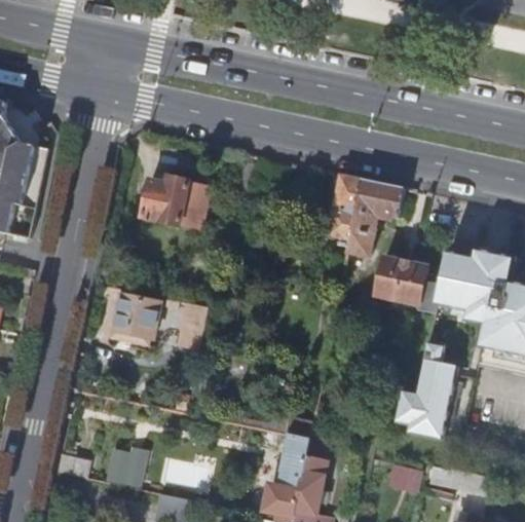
[(0,228),(30,235),(47,146),(12,139),(7,141),(0,129),(0,124),(2,123),(6,102),(0,100),(0,228)]
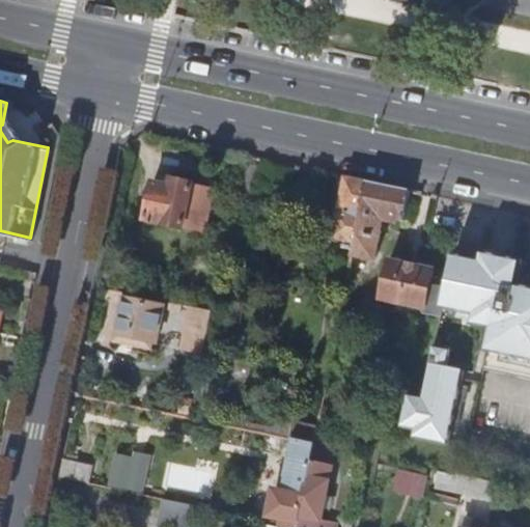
[(356,213),(363,179),(341,174),(335,206),(333,206),(328,236),(351,240),(356,213)]
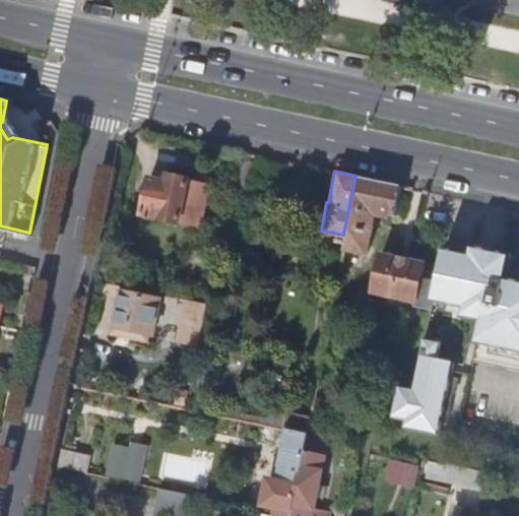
[(196,227),(205,183),(163,174),(161,180),(146,177),(138,213),(196,227)]
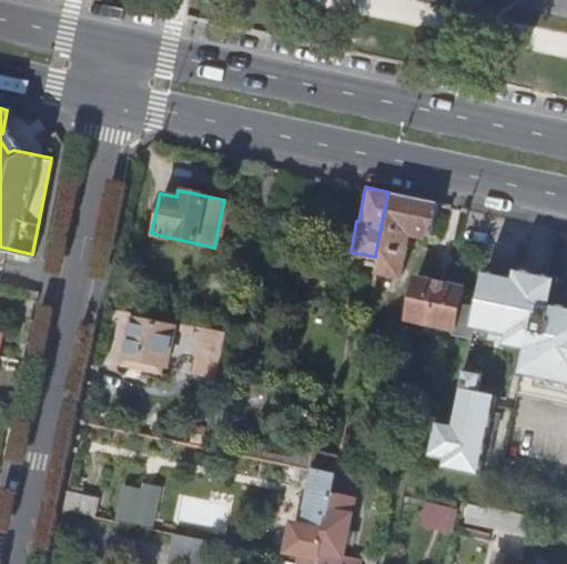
[(433,213),(435,202),(388,192),(381,228),(406,233),(427,238),(433,213)]
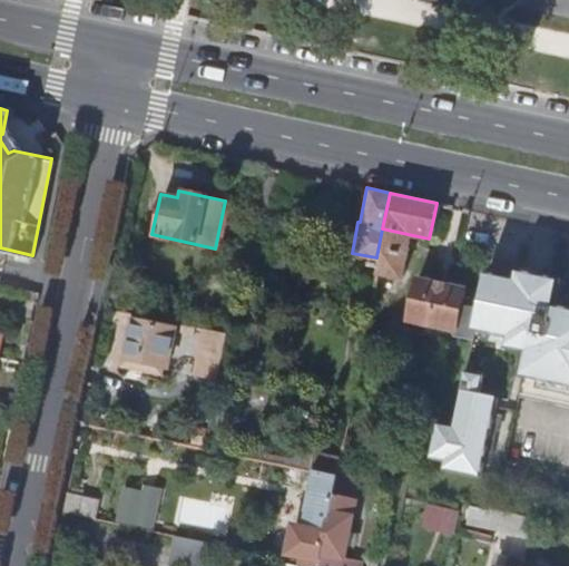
[(399,276),(408,234),(382,228),(376,257),(374,271),(399,276)]
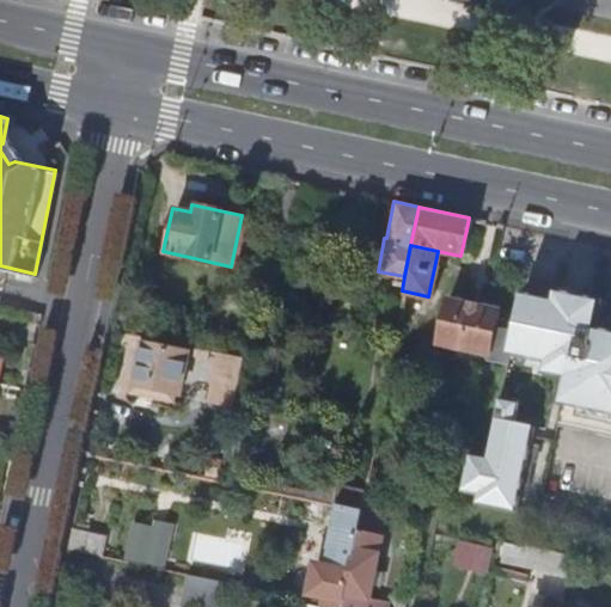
[(548,298),(535,359),(544,361),(542,372),(563,376),(557,403),(610,415),(610,310),(597,307),(598,300),(553,289),(551,298),(548,298)]
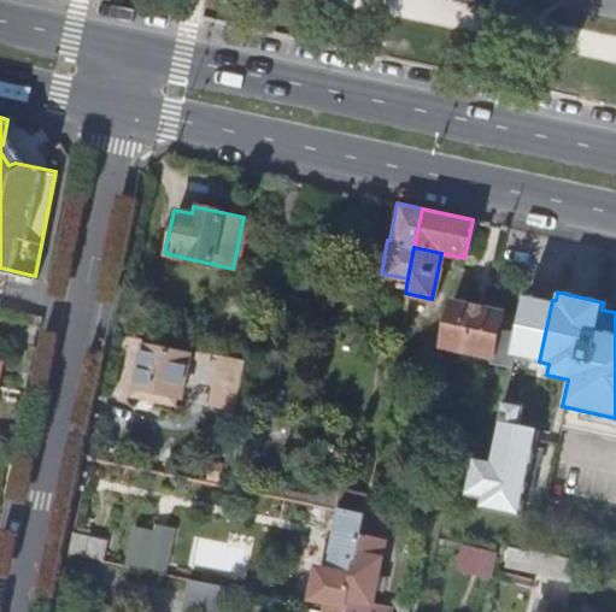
[(539,362),(552,300),(524,294),(521,307),(516,330),(511,355),(539,362)]
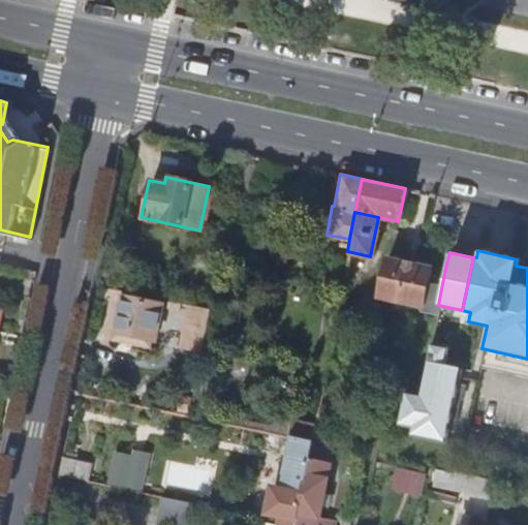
[(426,279),(429,267),(384,256),(376,295),(420,304),(418,308),(436,312),(438,305),(442,283),(426,279)]
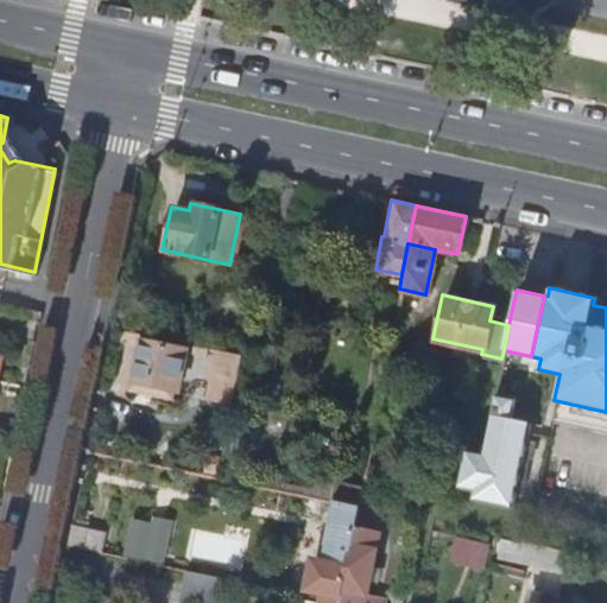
[(176,391),(184,350),(138,340),(127,389),(150,394),(152,386),(176,391)]
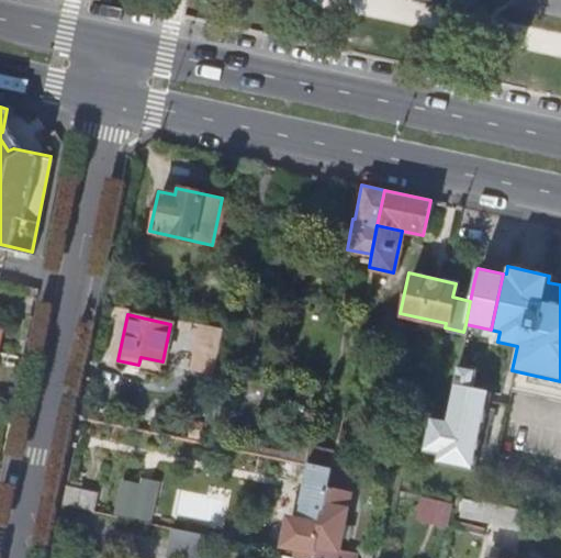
[(199,319),(193,365),(217,368),(223,322),(199,319)]
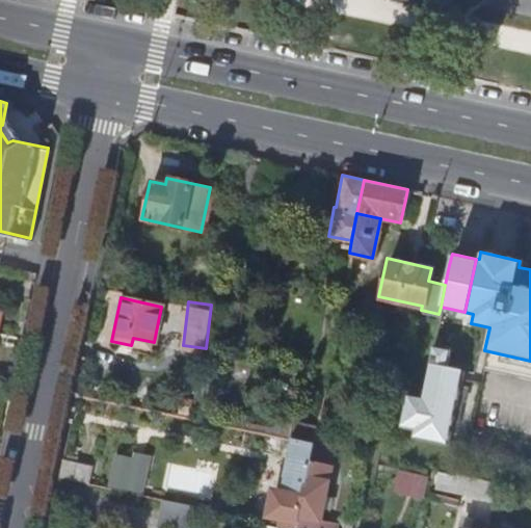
[(388,341),(383,312),(368,315),(372,344),(388,341)]
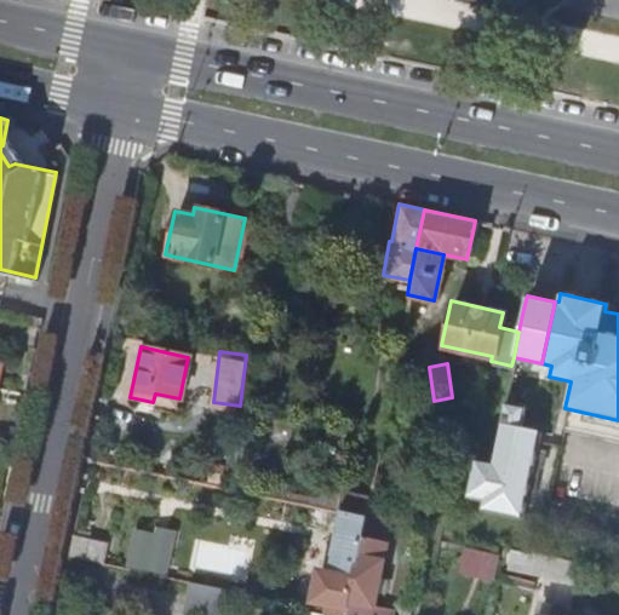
[(511,506),(528,427),(520,426),(525,407),(504,402),(491,463),(454,455),(447,492),(511,506)]
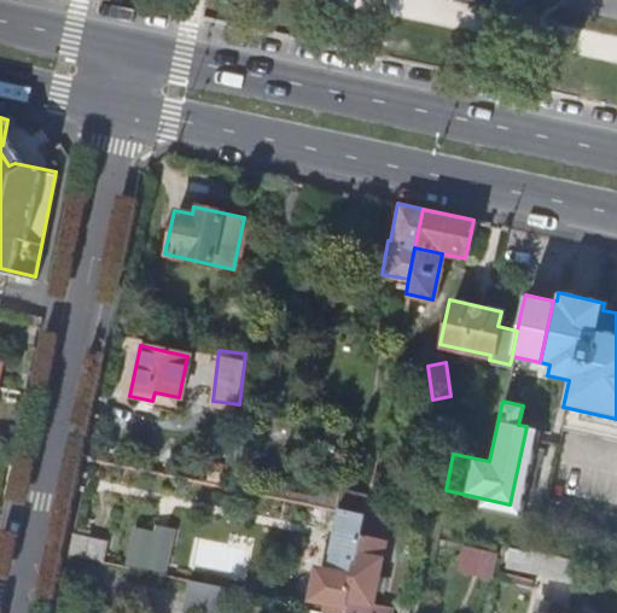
[(616,419),(563,407),(558,428),(616,442),(616,419)]
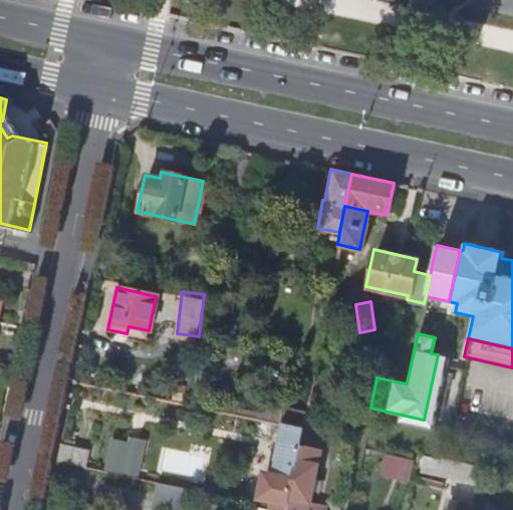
[(433,422),(447,356),(438,354),(424,420),(433,422)]
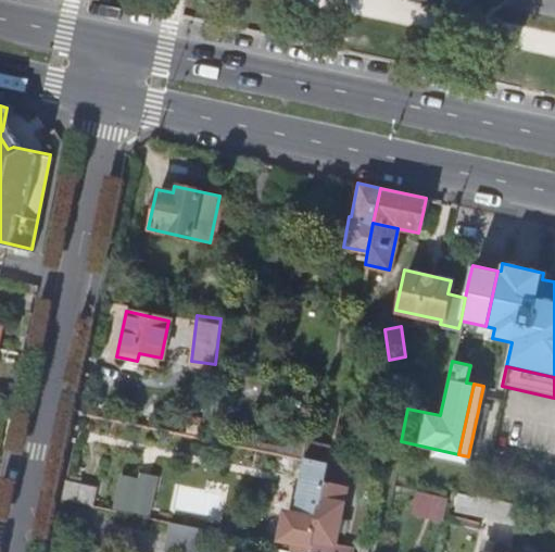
[(486,460),(502,386),(483,386),(468,456),(486,460)]
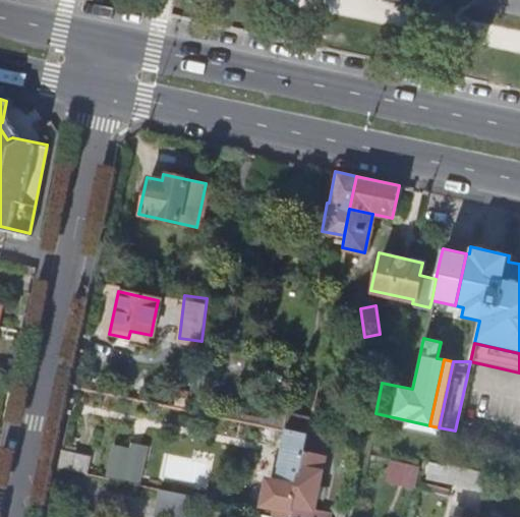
[(185,409),(189,390),(176,387),(172,406),(185,409)]
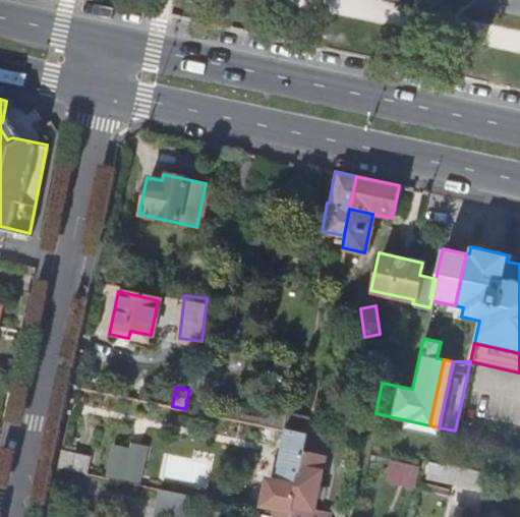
[(304,434),(307,415),(295,412),(291,431),(304,434)]
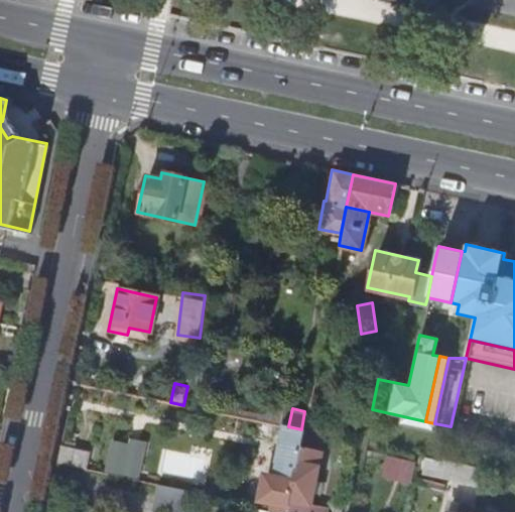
[(297,444),(301,429),(288,426),(280,424),(269,476),(264,475),(259,500),(270,502),(285,505),(297,444)]
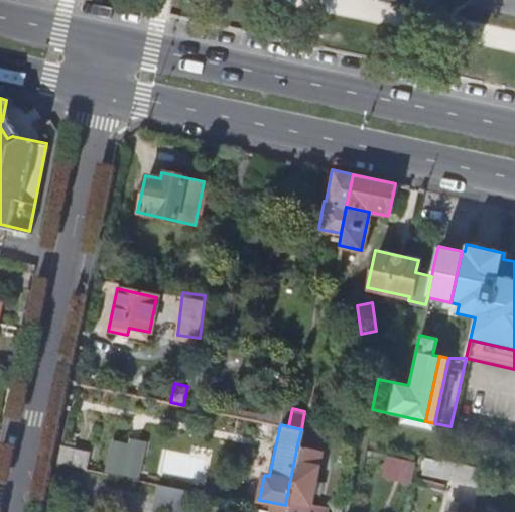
[(140,453),(142,439),(127,435),(125,450),(140,453)]
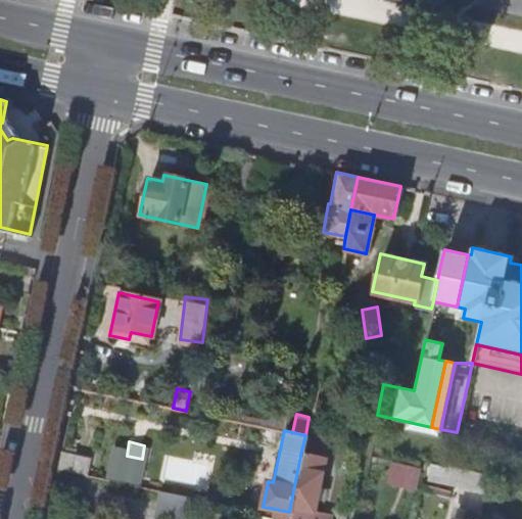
[(123,460),(126,445),(110,442),(107,457),(123,460)]
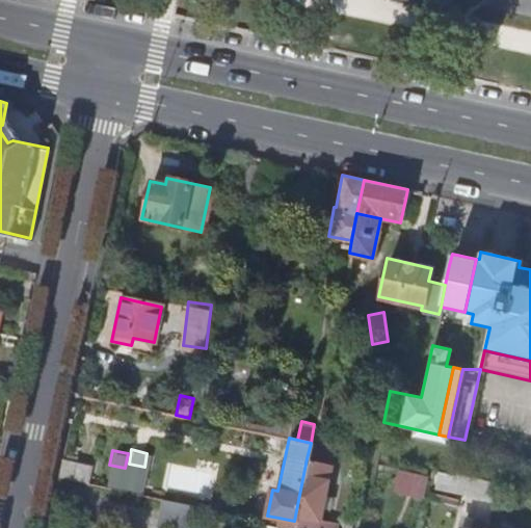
[(212,495),(217,465),(168,455),(163,484),(212,495)]
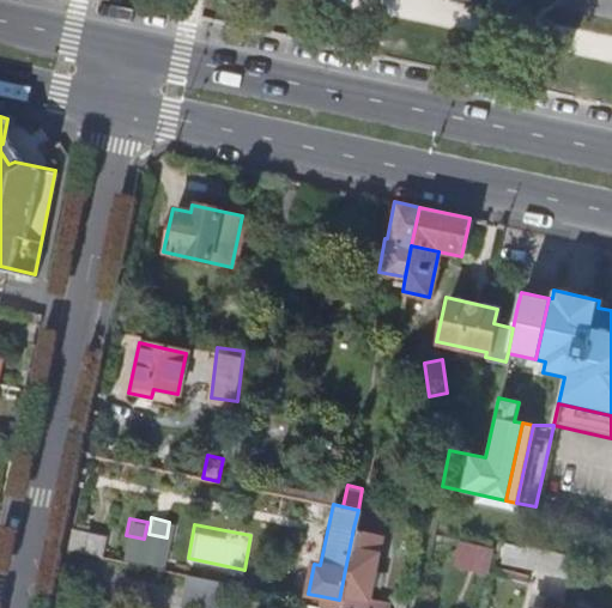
[(368,597),(381,534),(353,528),(339,600),(337,607),(374,607),(376,600),(368,597)]
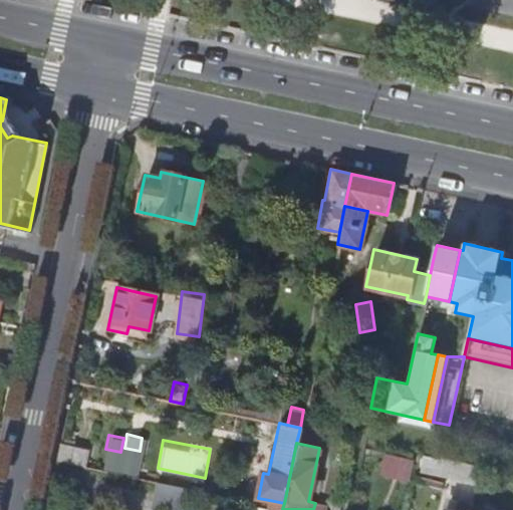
[(81,466),(84,450),(56,444),(53,460),(81,466)]
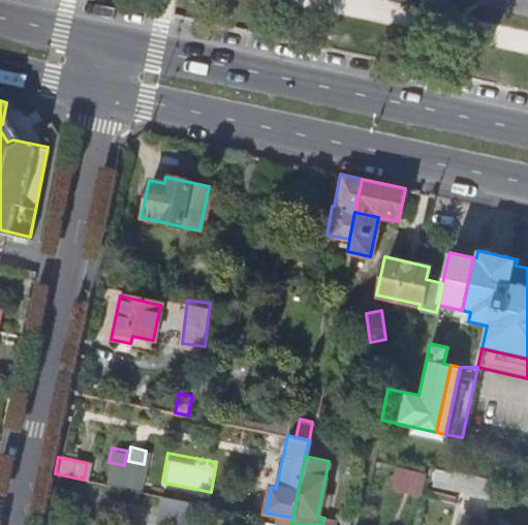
[(137,488),(144,464),(128,461),(122,485),(137,488)]
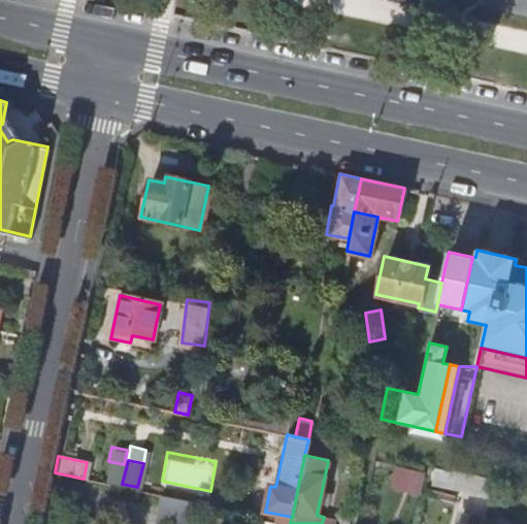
[(120,484),(124,464),(108,461),(104,481),(120,484)]
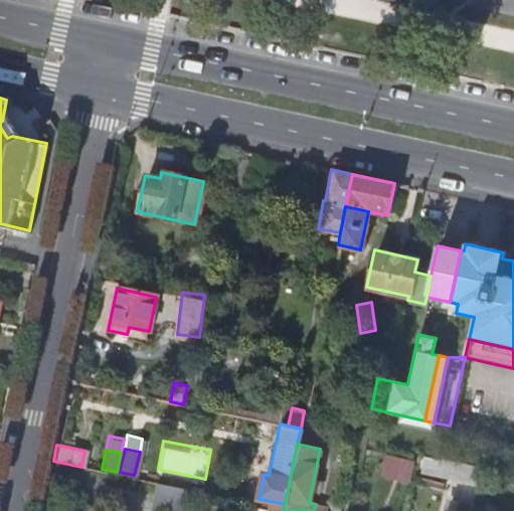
[(475,482),(478,466),(443,458),(439,475),(475,482)]
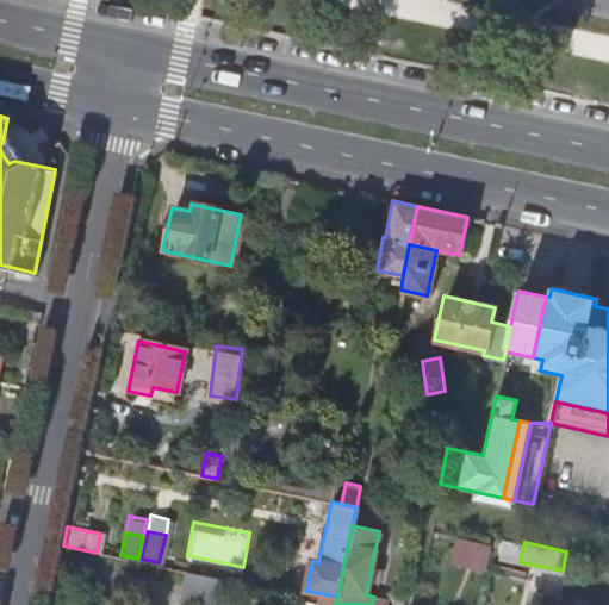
[(209,603),(213,578),(174,569),(169,596),(209,603)]
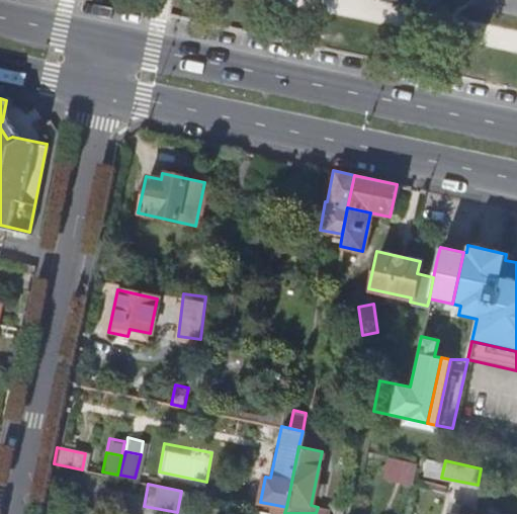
[(284,513),(286,507),(271,504),(270,510),(268,513),(284,513)]
